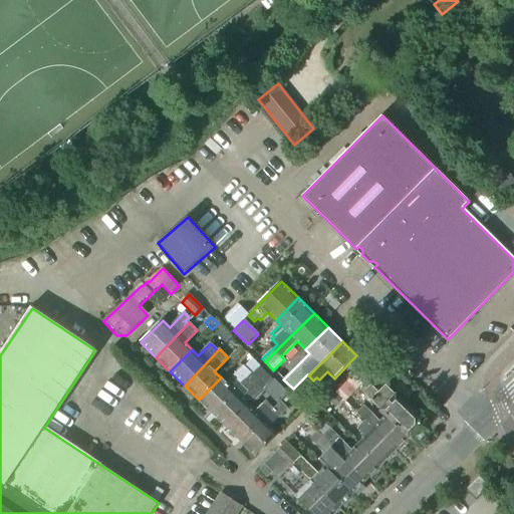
[(221,377),(199,400),(213,414),(235,392),(252,374),(261,366),(253,358),(244,366),(243,365),(226,382),(222,378),(221,377)]
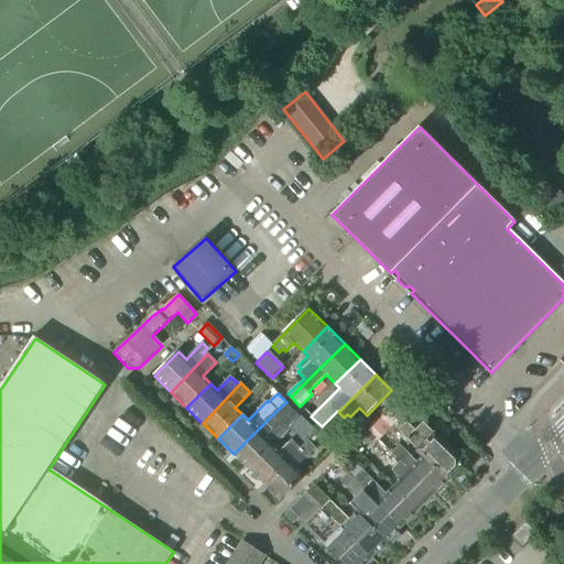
[(384,416),(394,425),(400,431),(399,432),(424,456),(449,480),(459,468),(459,467),(459,459),(443,443),(423,423),(427,419),(419,411),(415,415),(401,401),(400,401),(384,416)]
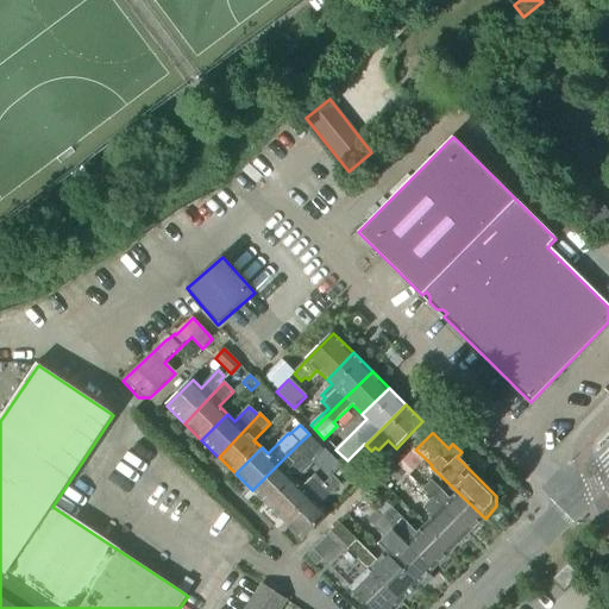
[(278,464),(252,490),(270,508),(296,481),(295,481),(316,460),(315,459),(316,457),(318,458),(326,451),(309,434),(299,444),(278,464)]
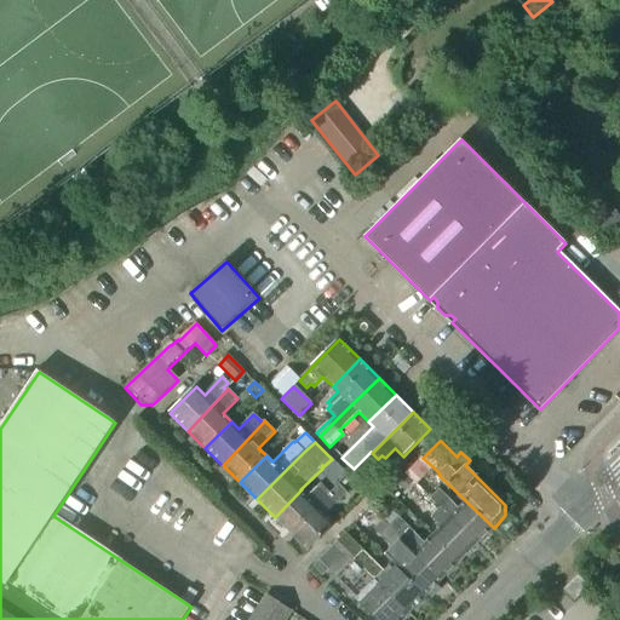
[(423,458),(406,475),(413,481),(417,484),(434,468),(423,458)]
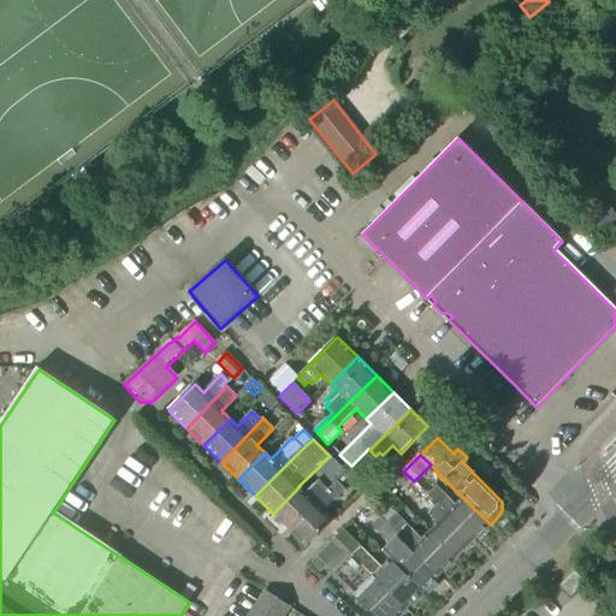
[(330,456),(321,463),(333,475),(342,468),(330,456)]
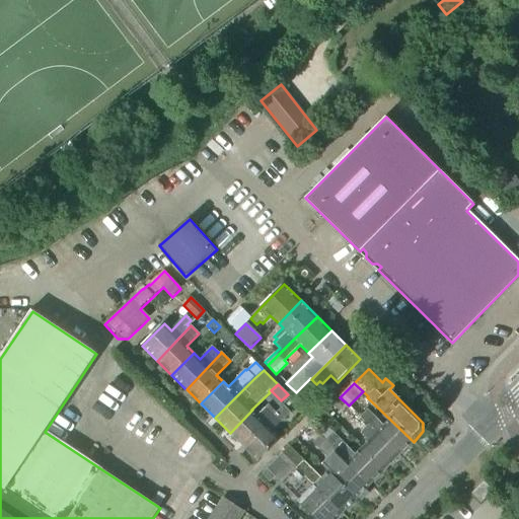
[(301,387),(296,392),(304,400),(309,395),(301,387)]
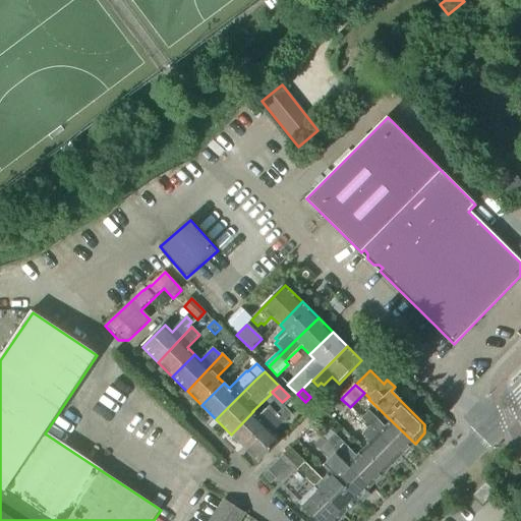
[(341,399),(334,406),(339,412),(347,404),(341,399)]
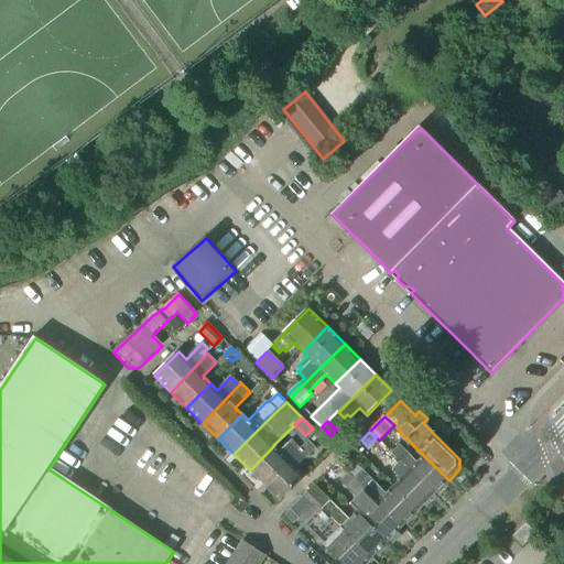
[(274,445),(250,470),(266,486),(290,461),(301,449),(300,448),(292,441),(280,452),(274,445)]
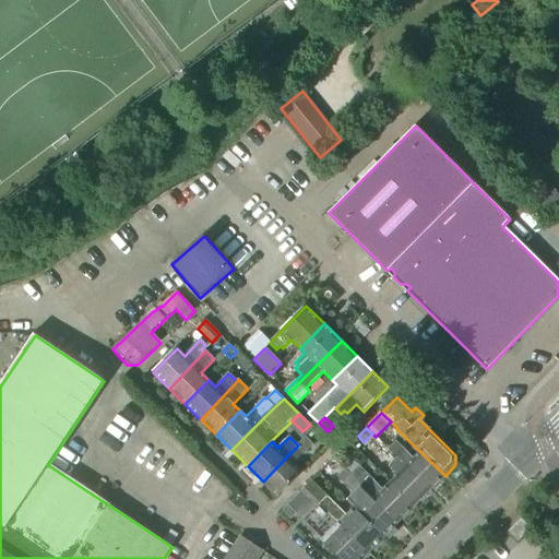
[(287,456),(263,482),(278,497),(302,472),(294,464),(306,453),(312,445),(306,438),(297,444),(298,445),(287,456)]
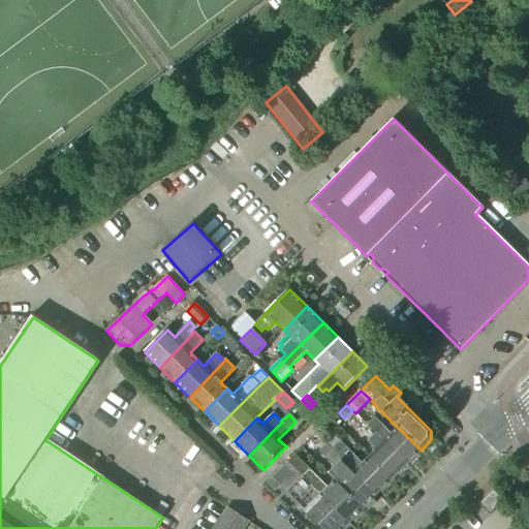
[(375,417),(367,426),(375,434),(384,442),(407,465),(418,453),(422,450),(398,428),(392,434),(375,417)]
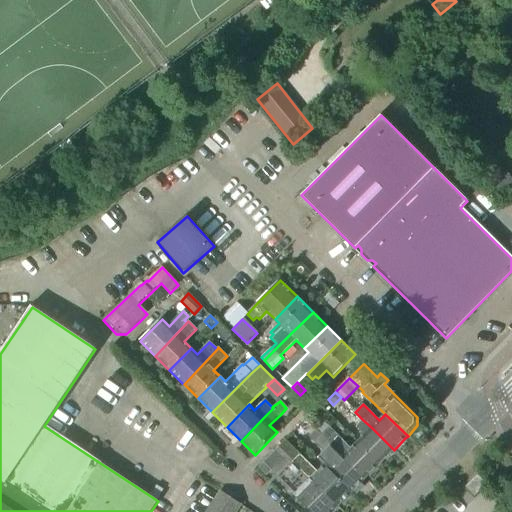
[(363,420),(356,427),(364,436),(357,442),(380,464),(394,450),(372,428),(363,420)]
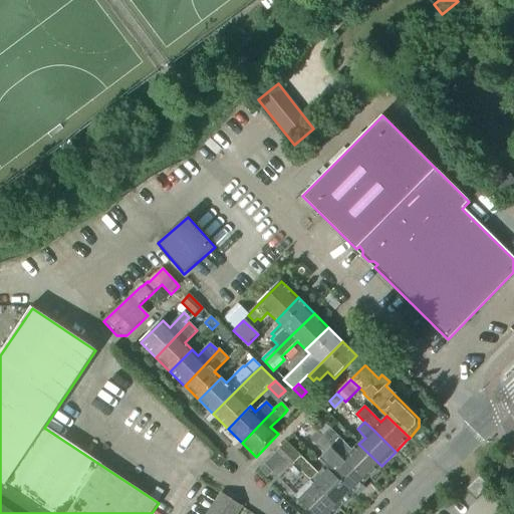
[(326,425),(318,433),(344,459),(366,481),(381,466),(358,444),(352,451),(326,425)]
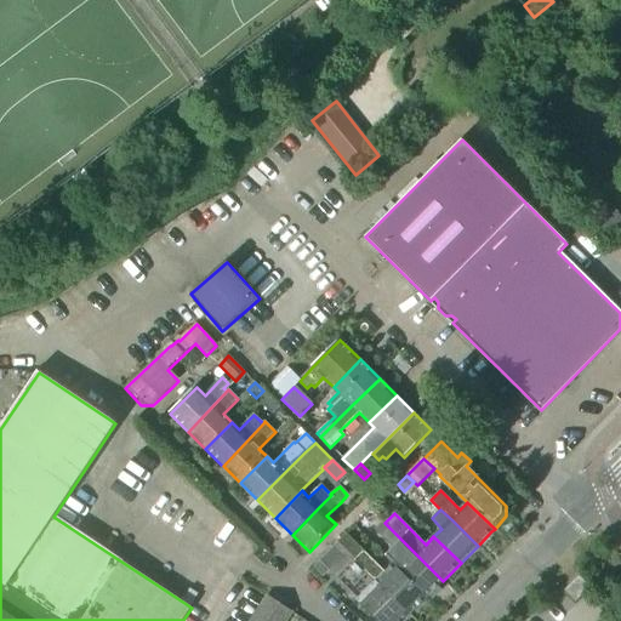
[(383,522),(374,530),(393,548),(385,557),(393,565),(426,598),(443,581),(416,554),(385,523),(383,522)]
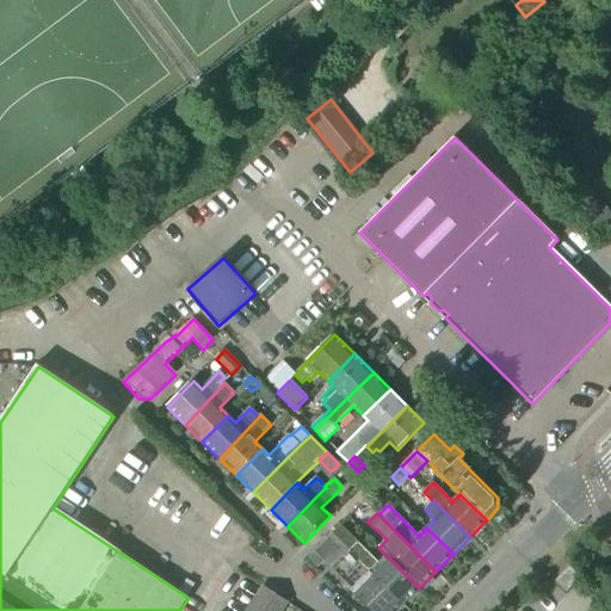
[(341,528),(332,536),(349,553),(402,606),(419,588),(387,556),(378,565),(341,528)]
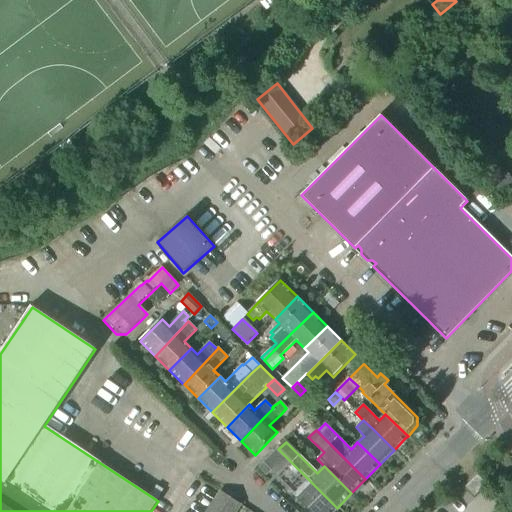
[(332,511),(337,508),(292,463),(278,449),(259,469),(266,476),(271,471),(312,511),(332,511)]
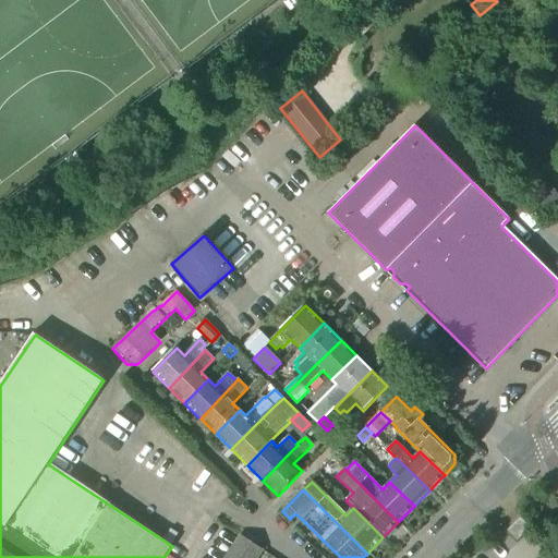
[(520,518),(507,530),(517,540),(529,528),(520,518)]
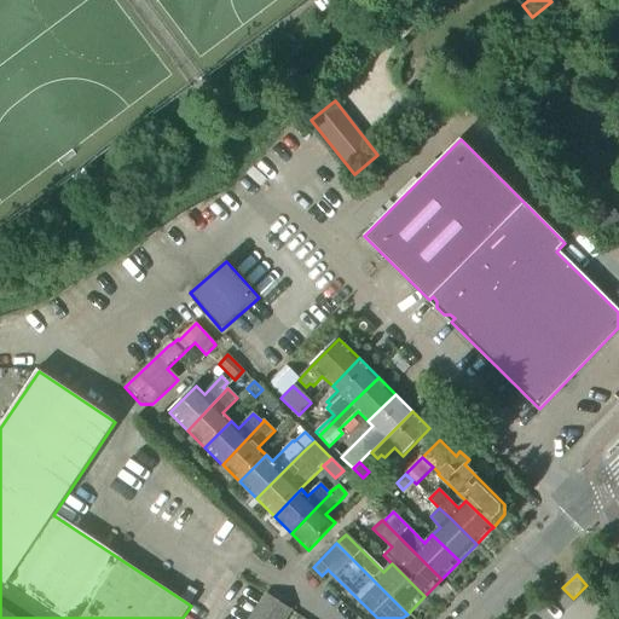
[(268,597),(253,618),(285,618),(290,612),(268,597)]
